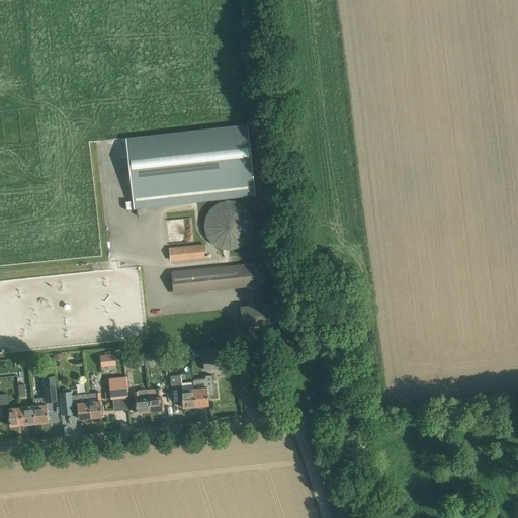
[(255,195),(247,123),(126,138),(134,208),(255,195)]
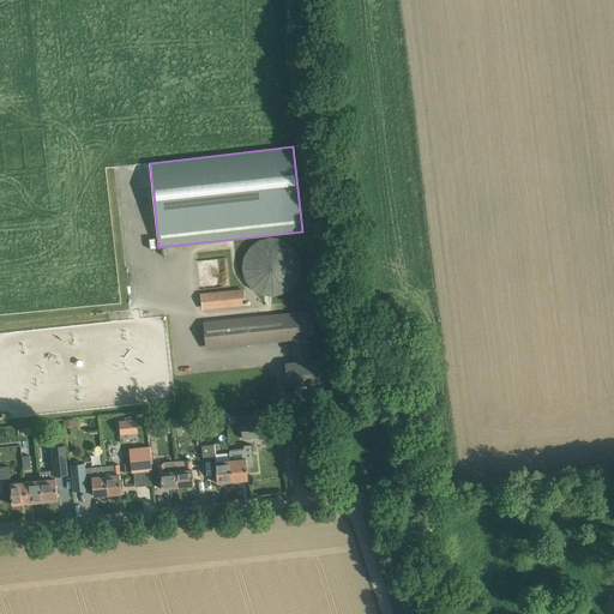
[(300,269),(300,266),(300,264),(300,262),(300,259),(299,258),(298,256),(298,253),(296,251),(294,250),(293,247),(292,246),(289,245),(288,244),(286,241),(284,241),(282,240),(280,239),(277,239),(275,238),(272,238),(270,238),(269,238),(266,239),(264,239),(262,240),(259,241),(258,241),(256,244),(253,245),(252,246),(251,247),(248,250),(247,251),(246,253),(245,256),(245,258),(244,259),(244,262),(244,264),(244,266),(244,269),(244,271),(244,274),(245,276),(245,277),(246,280),(247,282),(248,283),(251,286),(252,287),(253,289),(256,290),(258,292),(259,293),(262,293),(264,294),(266,294),(269,295),(270,295),(272,295),(275,295),(277,294),(280,294),(282,293),(284,293),(286,292),(288,290),(289,289),(292,287),(293,286),(294,283),(296,282),(298,280),(298,277),(299,276),(300,274),(300,271),(300,269)]
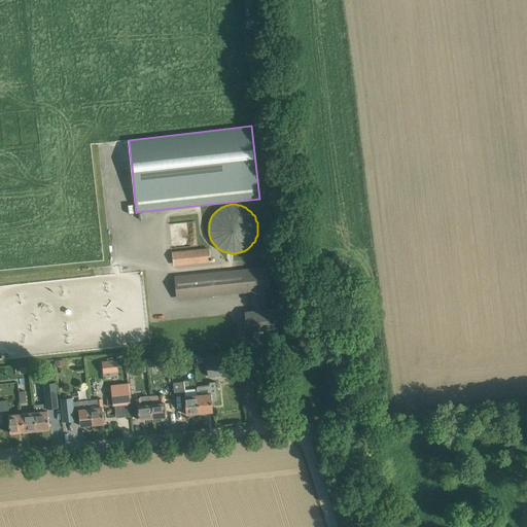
[(210,261),(209,248),(172,251),(173,265),(210,261)]
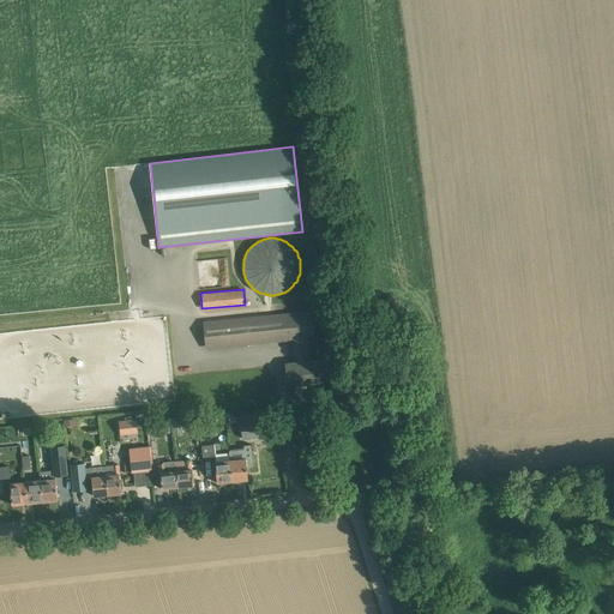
[(407,320),(413,312),(391,296),(385,305),(407,320)]
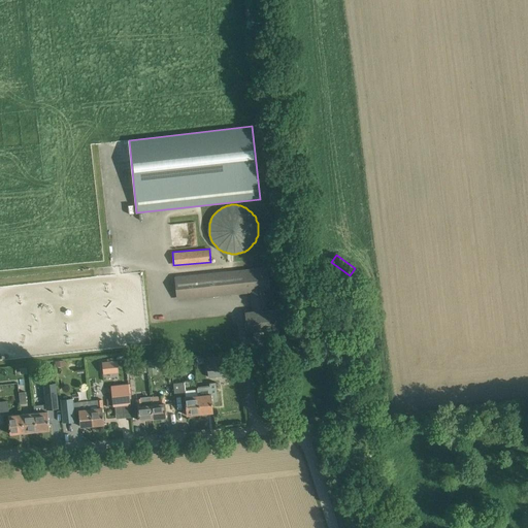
[(269,289),(267,268),(175,277),(175,278),(169,279),(169,285),(175,284),(176,296),(244,290),(244,292),(250,291),(252,312),(246,312),(249,331),(257,330),(258,331),(266,331),(266,329),(281,327),(279,309),(266,310),(264,290),(269,289)]
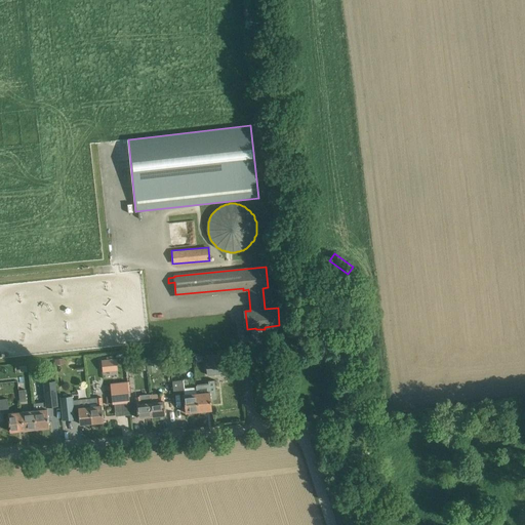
[(178,357),(172,361),(176,368),(183,364),(178,357)]
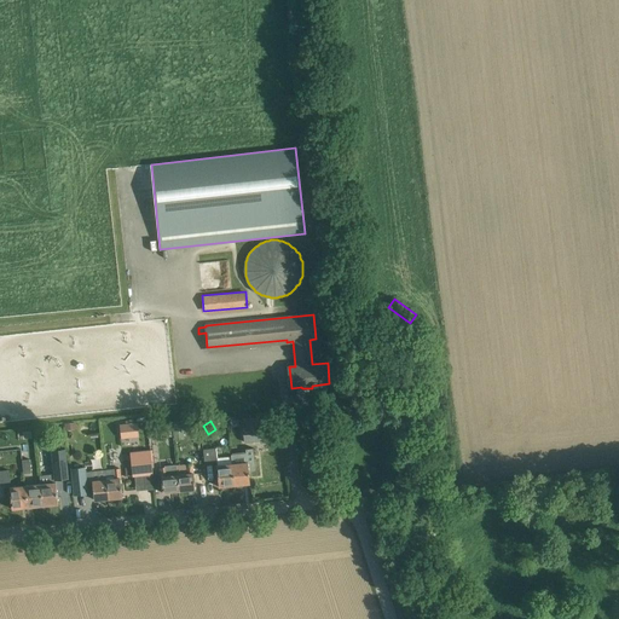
[(172,422),(173,439),(184,439),(183,422),(172,422)]
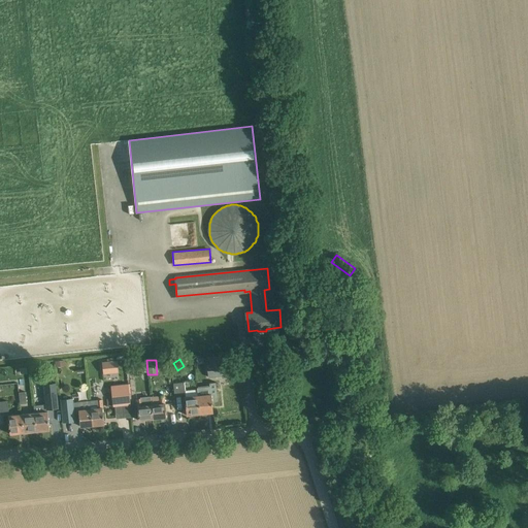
[(117,361),(103,362),(104,373),(119,372),(117,361)]
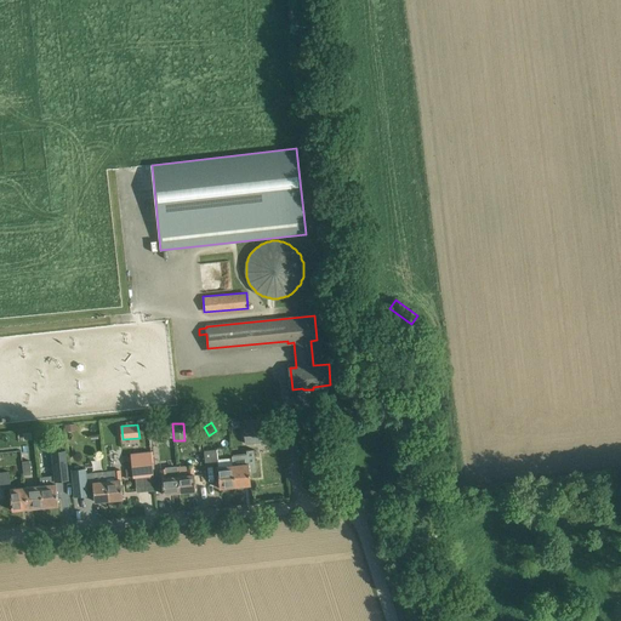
[(263,425),(244,427),(245,444),(267,442),(265,425),(263,425)]
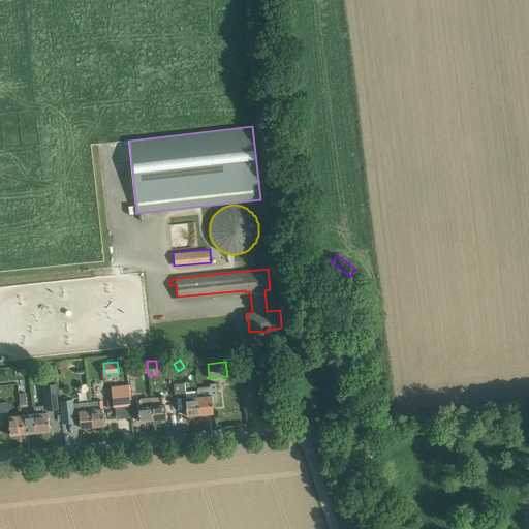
[(145,364),(126,366),(127,376),(146,375),(145,364)]
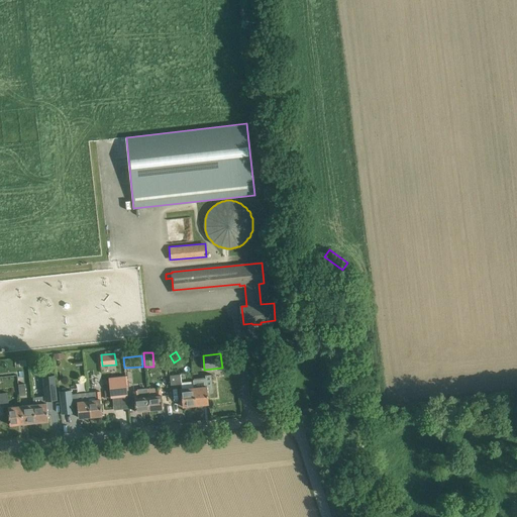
[(194,381),(196,405),(208,404),(209,404),(207,386),(206,387),(206,384),(212,383),(211,371),(204,372),(205,380),(194,381)]
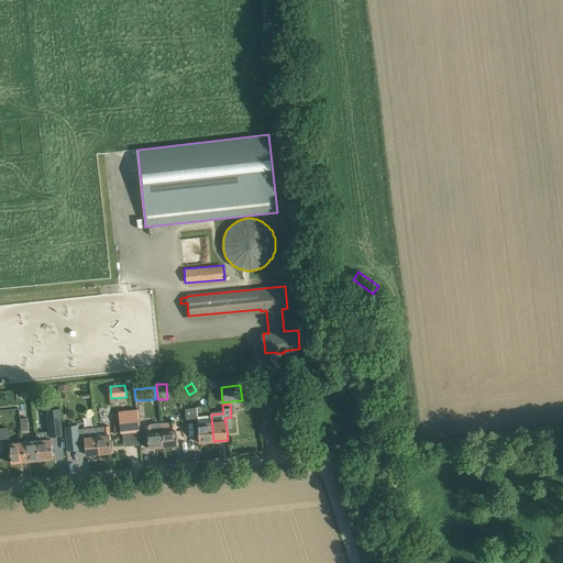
[(213,441),(211,415),(197,416),(197,408),(186,408),(187,421),(197,420),(198,423),(197,423),(199,443),(199,442),(213,441)]
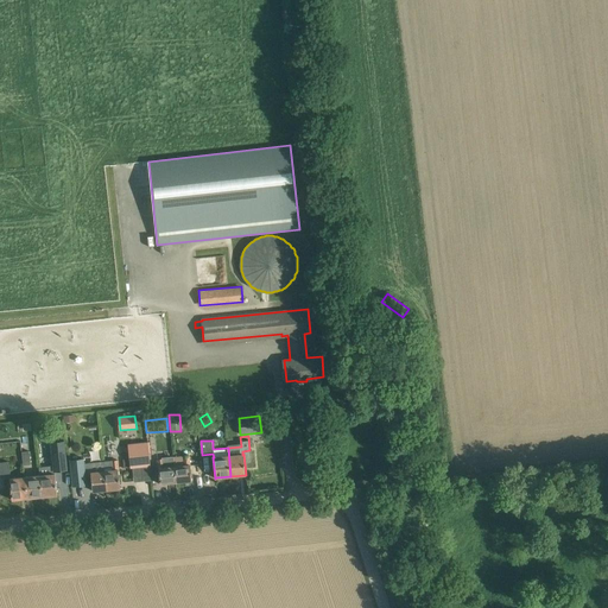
[(64,442),(50,443),(51,451),(54,472),(67,470),(64,449),(64,442)]
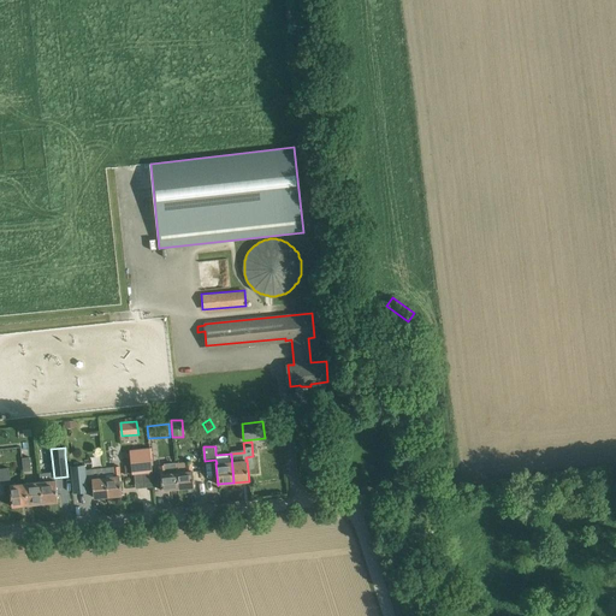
[(149,448),(130,449),(134,474),(152,473),(149,448)]
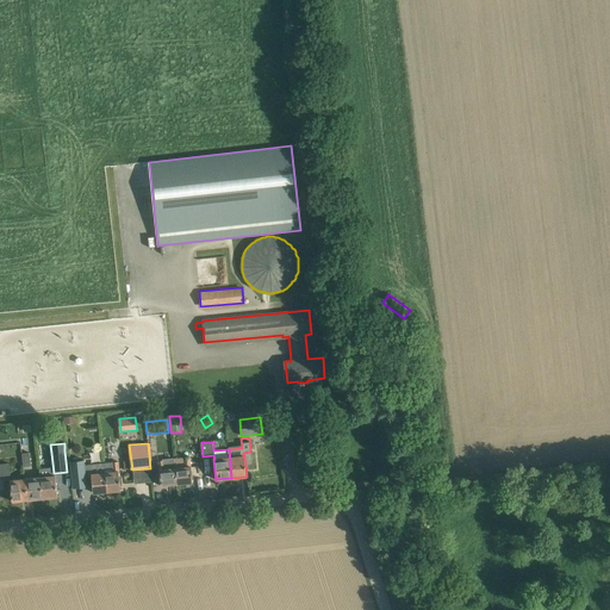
[(184,466),(174,467),(176,484),(192,481),(192,483),(204,481),(201,464),(191,465),(190,458),(182,459),(184,466)]
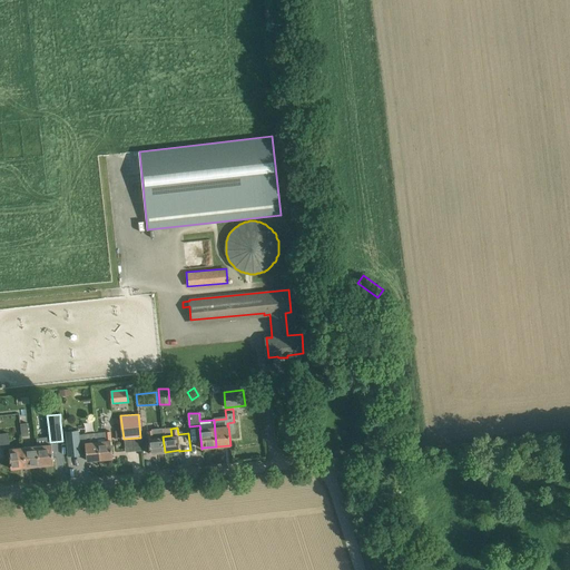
[(78,430),(65,432),(68,457),(80,454),(79,443),(85,442),(85,448),(87,458),(87,460),(99,459),(96,433),(84,434),(78,434),(78,430)]
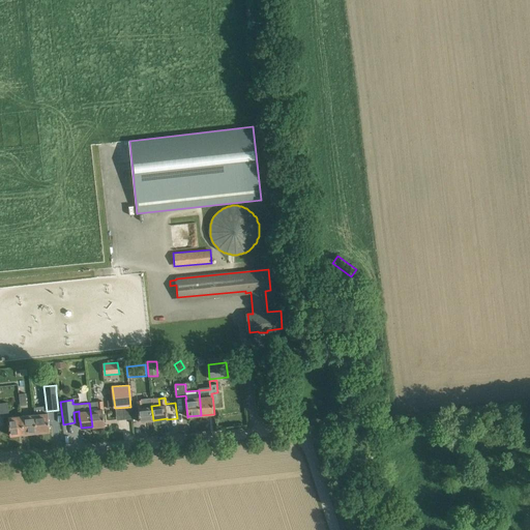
[(140,421),(153,420),(151,406),(151,400),(143,400),(137,401),(139,421),(140,421)]
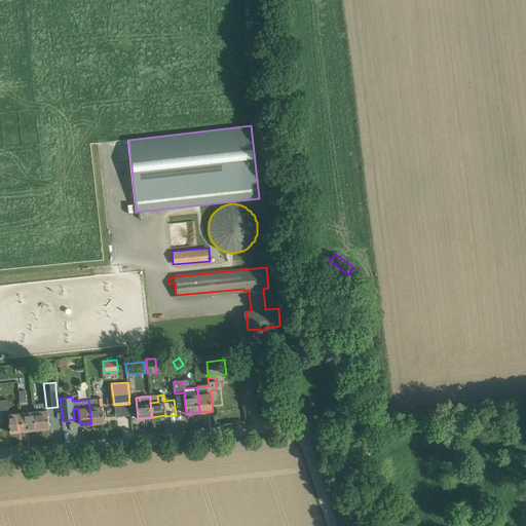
[(88,400),(91,423),(104,422),(101,398),(96,399),(96,398),(88,399),(88,400)]
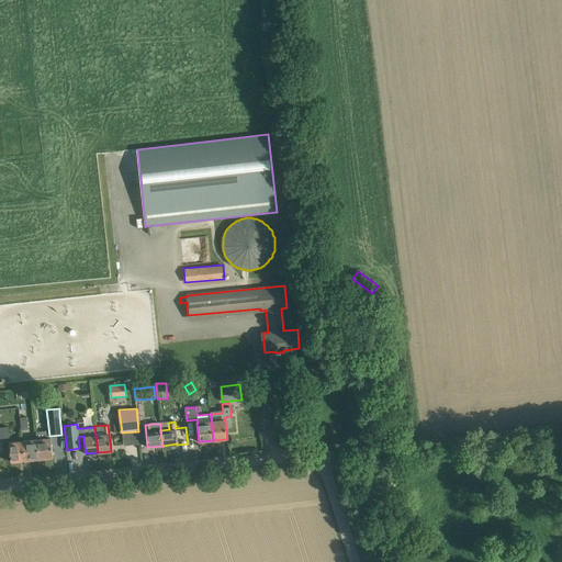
[(0,439),(10,439),(8,427),(0,427),(0,439)]
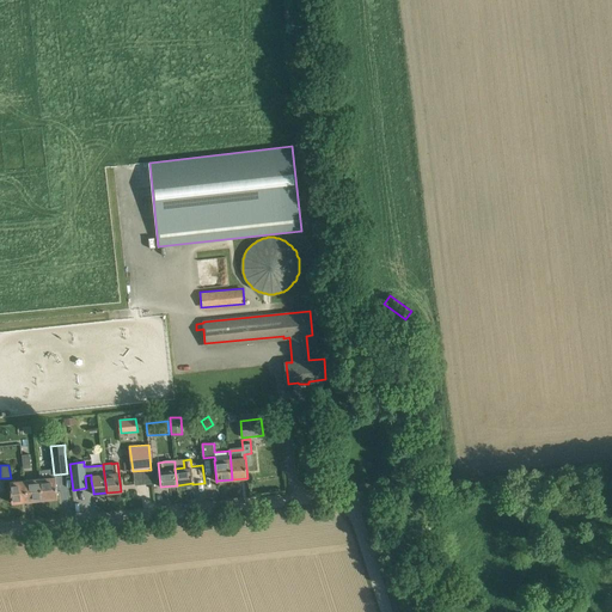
[(40,478),(42,500),(57,499),(55,477),(40,478)]
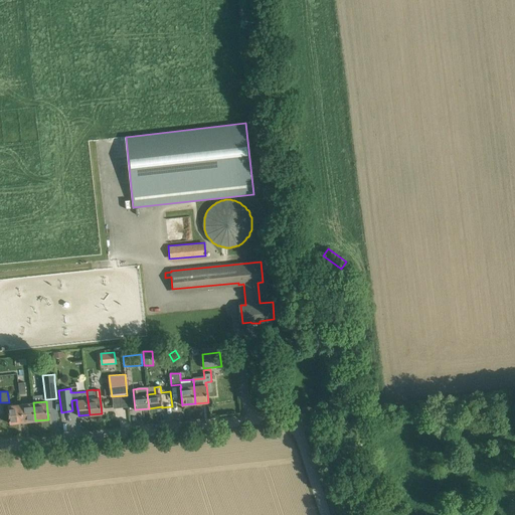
[(22,421),(35,420),(33,402),(20,404),(22,421)]
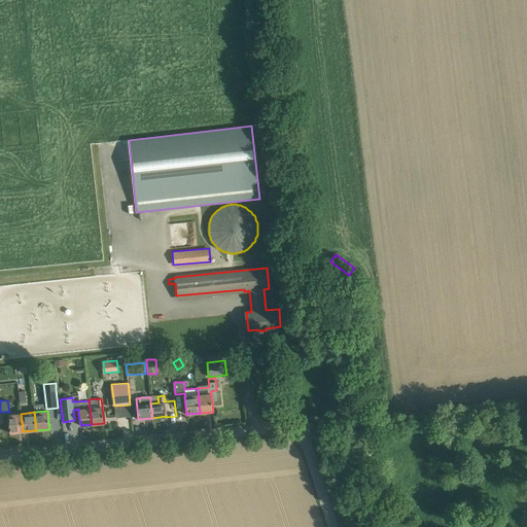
[(23,431),(21,414),(8,415),(10,433),(23,431)]
